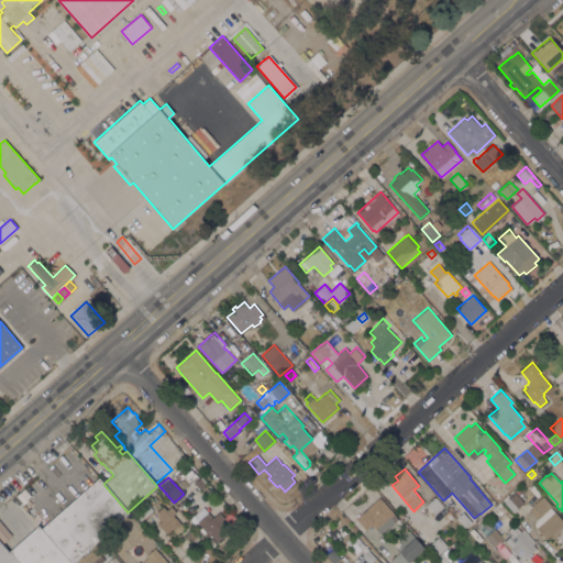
[(205,484),(199,489),(194,482),(199,477),(205,484)]
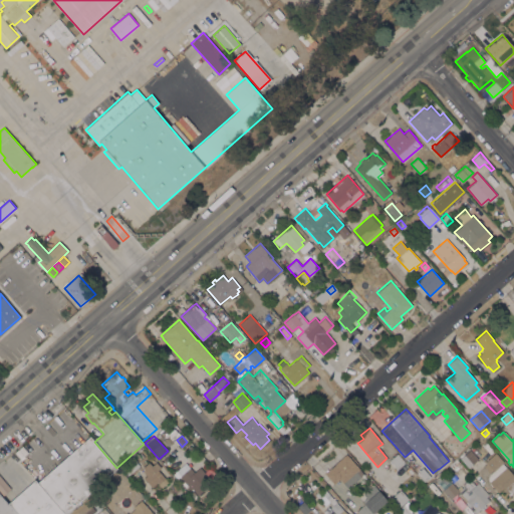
[(90,491),(63,460),(89,437),(94,442),(116,468),(90,491)]
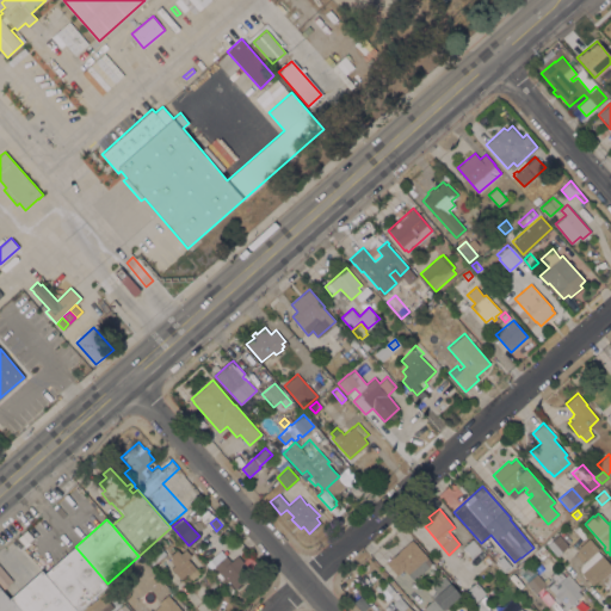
[(559,535),(568,545),(557,556),(547,545),(559,535)]
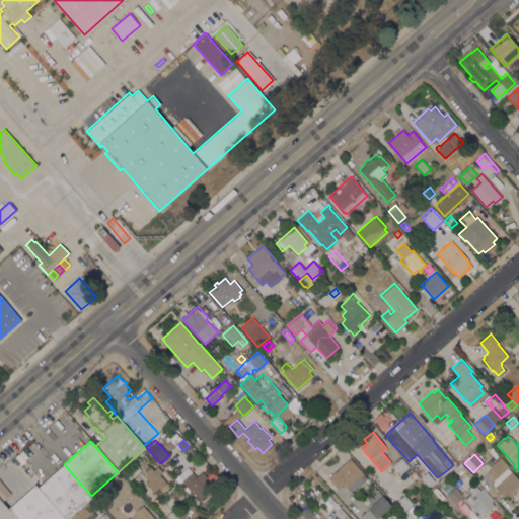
[(508,466),(507,467),(511,471),(518,480),(518,497),(515,501),(508,493),(503,497),(494,487),(495,487),(493,484),(495,477),(488,470),(492,467),(490,466),(500,457),(508,466)]
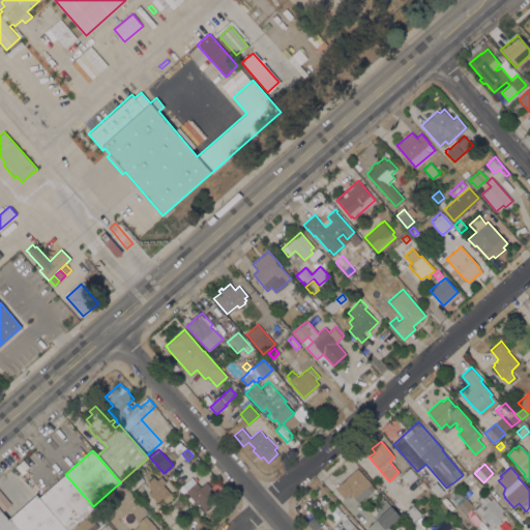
[(357,468),(376,489),(358,503),(350,494),(345,499),(334,488),(357,468)]
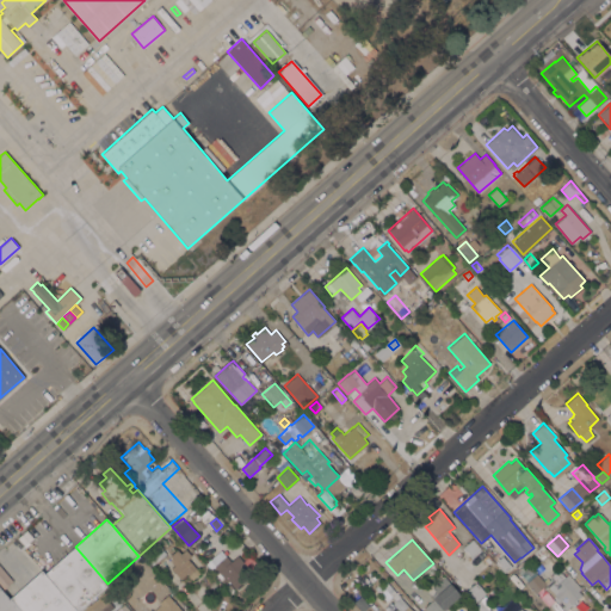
[(481,549),(473,557),(467,550),(466,551),(462,548),(471,539),(481,549)]
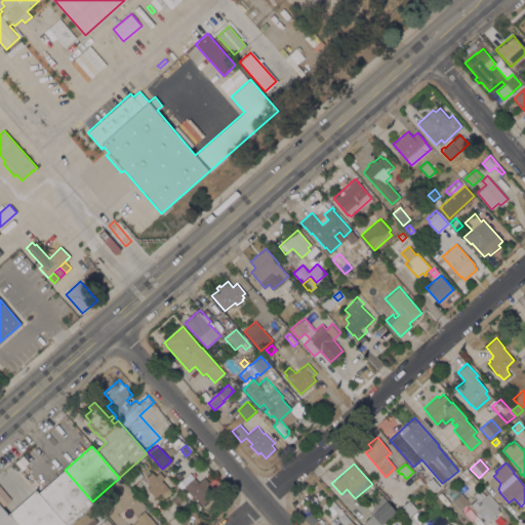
[(130,485),(123,477),(136,466),(139,471),(143,475),(130,485)]
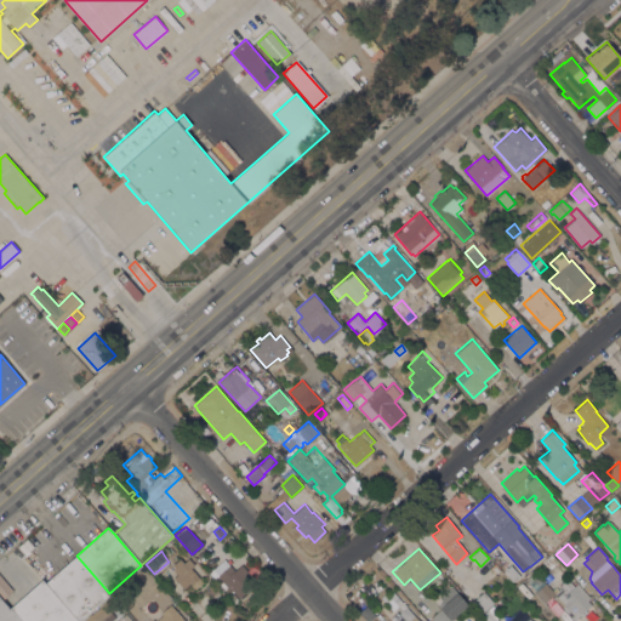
[(548,557),(551,554),(554,558),(552,560),(546,565),(542,562),(548,557)]
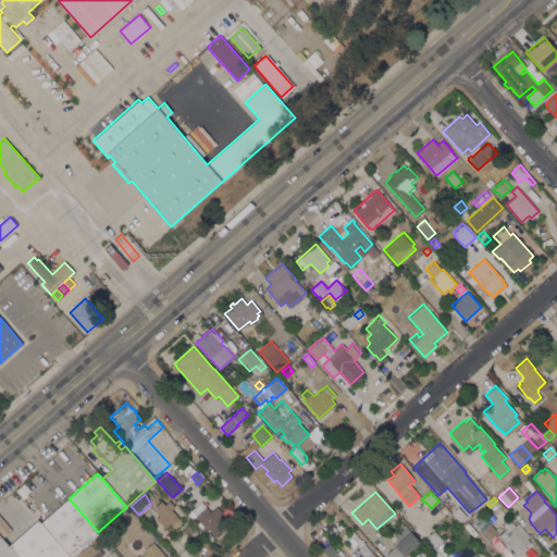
[(69,556),(39,524),(69,498),(98,532),(71,556),(69,556)]
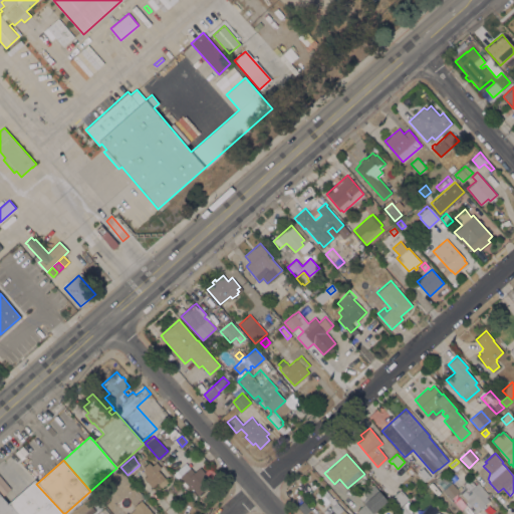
[(169,482),(162,488),(158,482),(152,487),(144,478),(147,475),(143,471),(144,470),(143,468),(149,462),(152,466),(156,462),(161,467),(158,470),(169,482)]
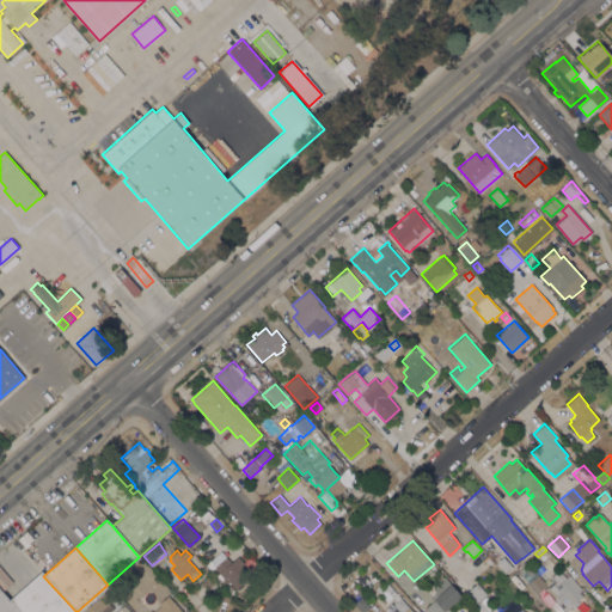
[(226,556),(231,562),(238,556),(254,574),(236,589),(225,577),(220,582),(209,570),(226,556)]
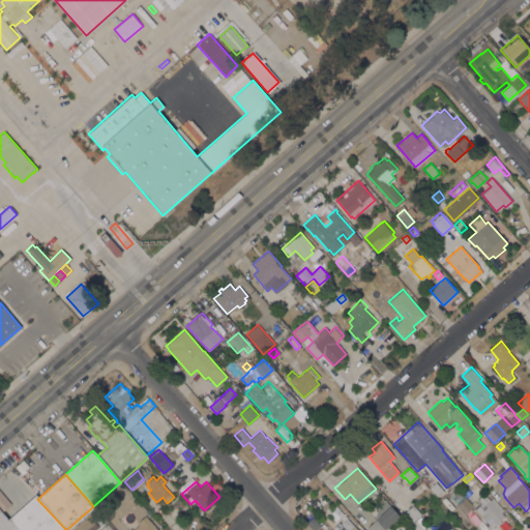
[(443,491),(438,496),(430,487),(435,481),(443,491)]
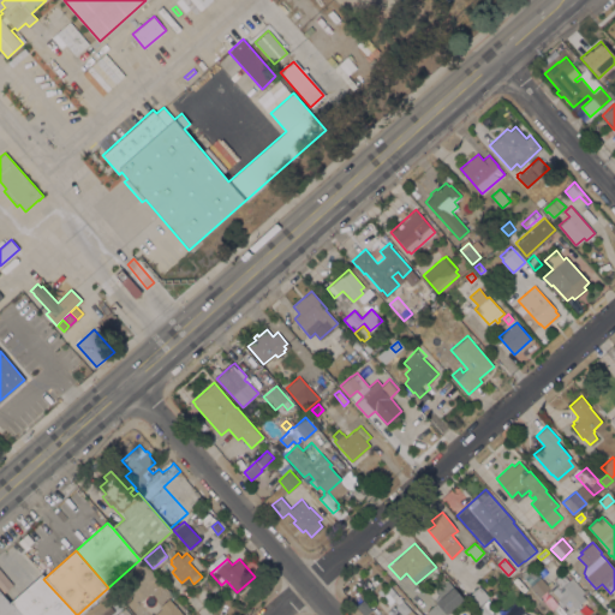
[(127,572),(138,589),(124,599),(135,614),(145,614),(155,608),(153,605),(166,596),(142,562),(127,572)]
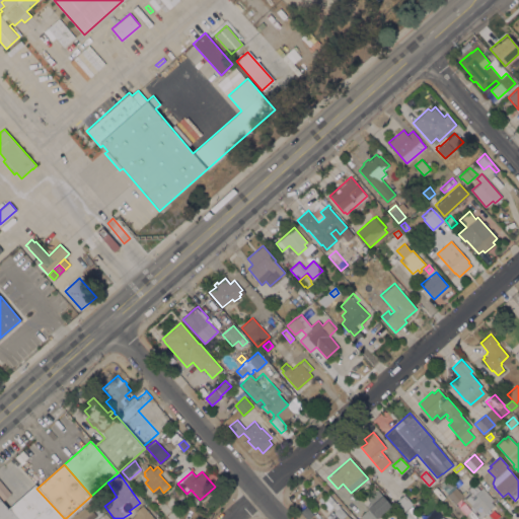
[(0,483),(10,495),(2,502),(0,499),(0,483)]
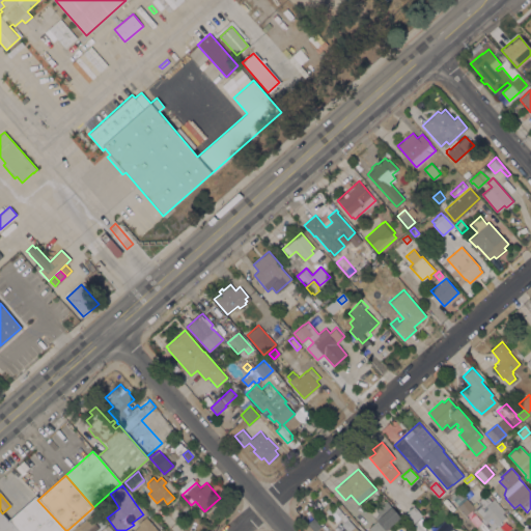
[(486,496),(491,501),(494,499),(504,510),(502,512),(505,516),(505,518),(497,525),(495,523),(490,528),(484,523),(485,522),(482,518),(481,519),(474,511),(482,504),(480,502),(485,496),(486,496)]
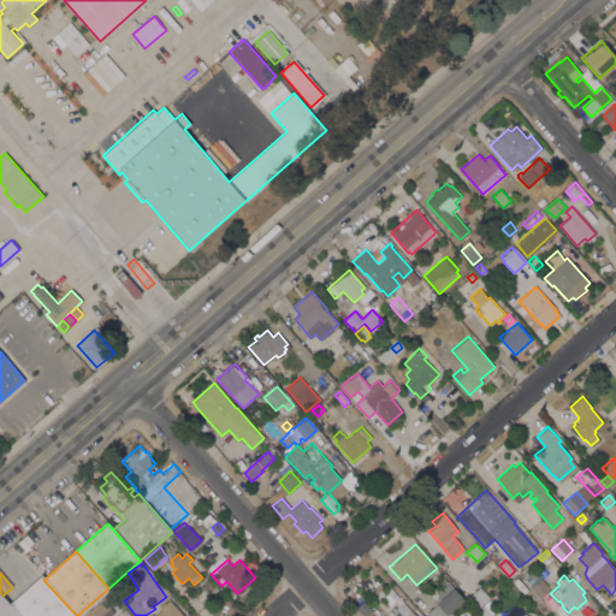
[(18,615),(9,604),(41,576),(43,580),(76,615),(18,615)]
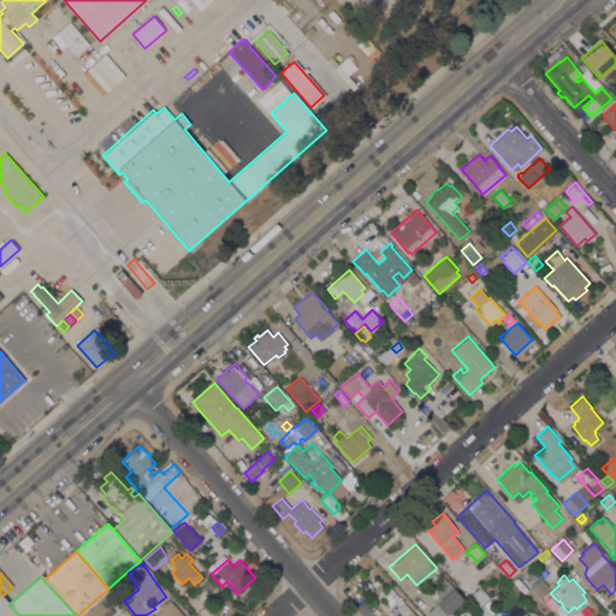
[(217,585),(211,591),(203,582),(209,576),(217,585)]
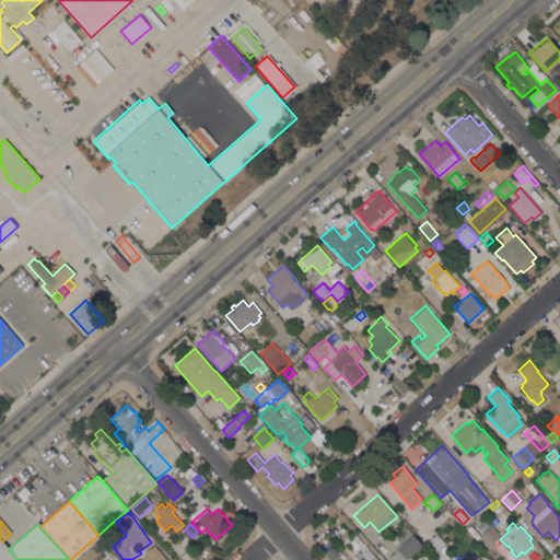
[(492,525),(500,535),(490,544),(482,534),(492,525)]
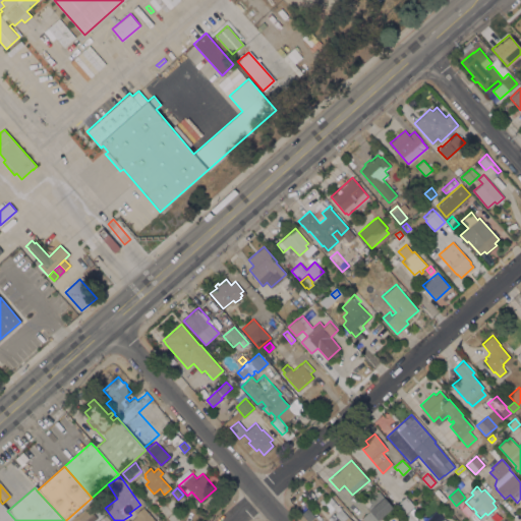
[(378,520),(377,519),(373,520),(363,520),(361,518),(369,511),(367,508),(371,504),(368,501),(380,491),(393,507),(378,520)]
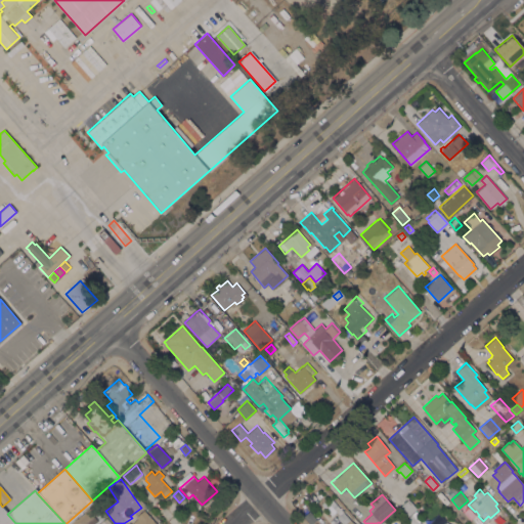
[(408,498),(417,509),(406,517),(398,508),(408,498)]
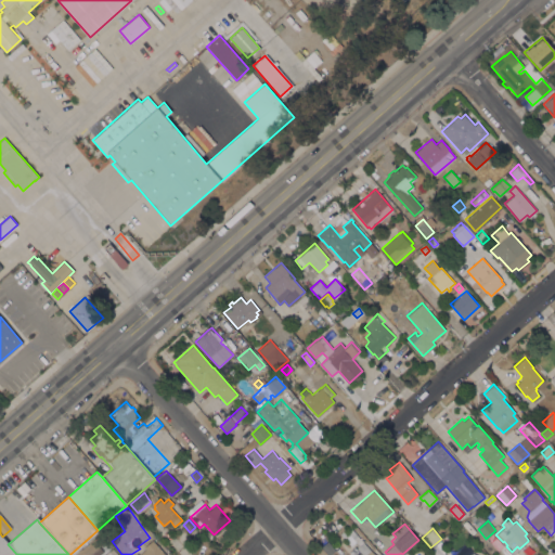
[(352,530),(363,541),(359,545),(352,538),(348,542),(344,538),(352,530)]
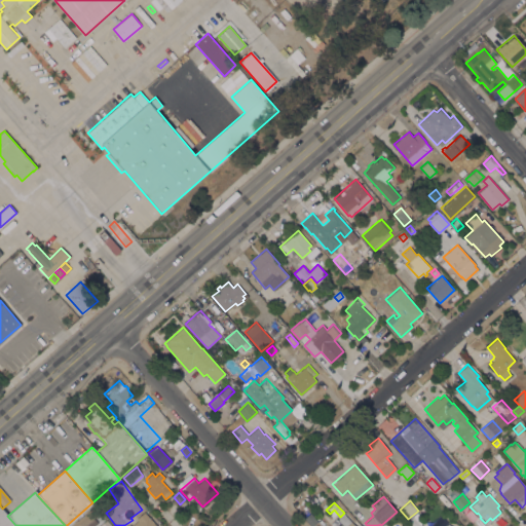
[(0,525),(0,505),(2,509),(7,516),(15,525),(0,525)]
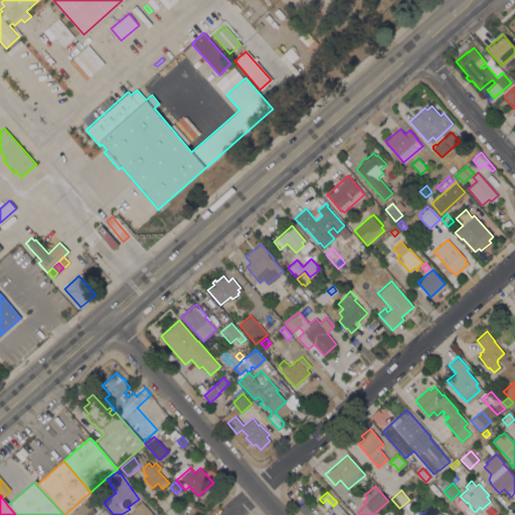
[(68,514),(93,495),(98,502),(81,514),(68,514)]
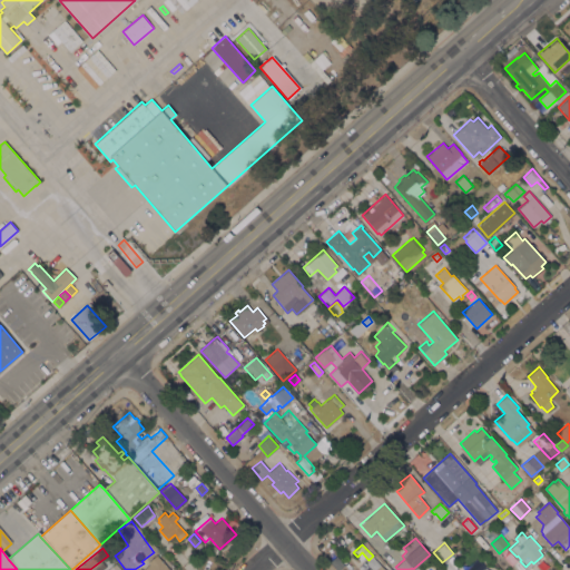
[(336,557),(331,561),(327,558),(328,557),(326,554),(330,552),(331,553),(333,552),(336,557)]
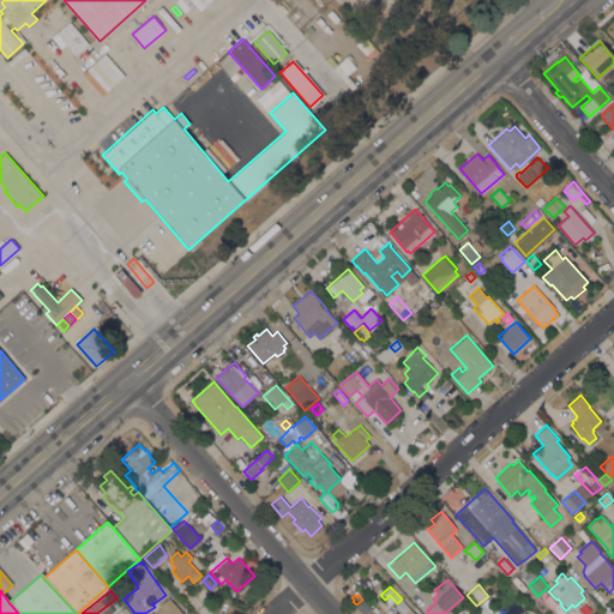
[(149,613),(151,612),(154,613),(161,607),(160,606),(169,597),(184,613),(149,613)]
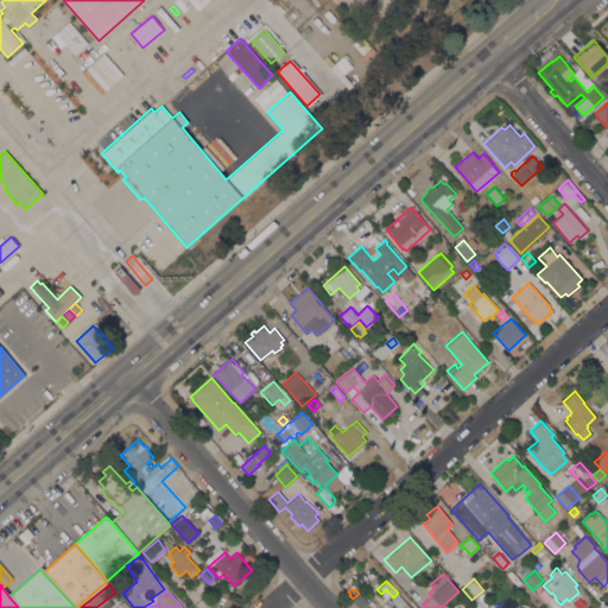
[(411,607),(398,607),(391,600),(398,594),(411,607)]
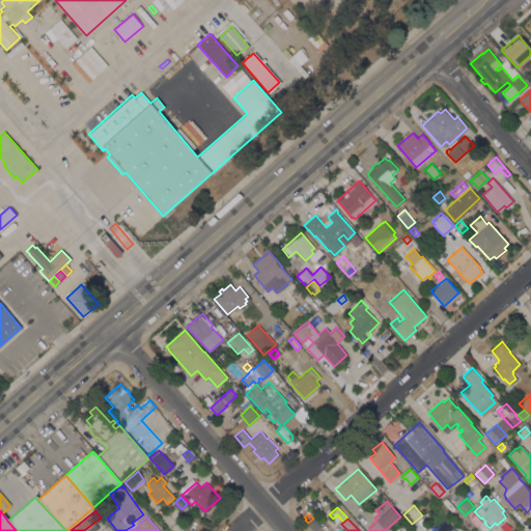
[(419,520),(425,527),(424,528),(426,530),(417,530),(412,526),(419,520)]
